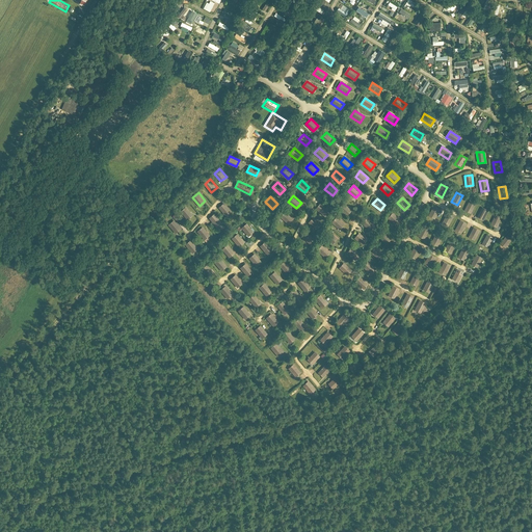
[(471,213),(476,203),(470,200),(464,209),(471,213)]
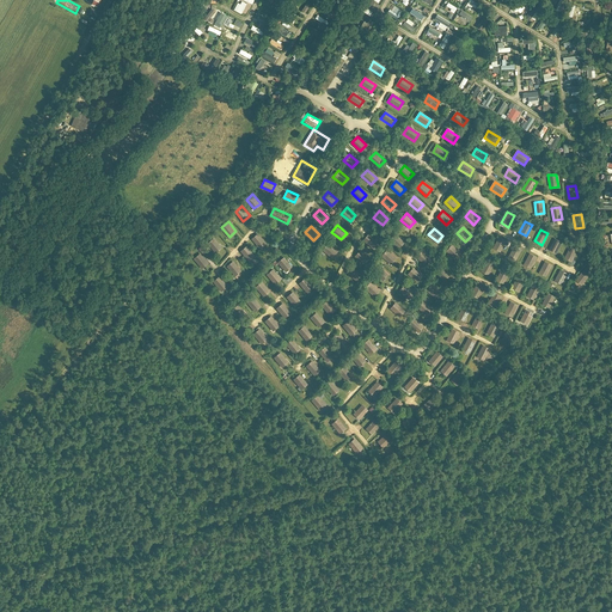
[(252,238),(259,248),(265,242),(258,233),(252,238)]
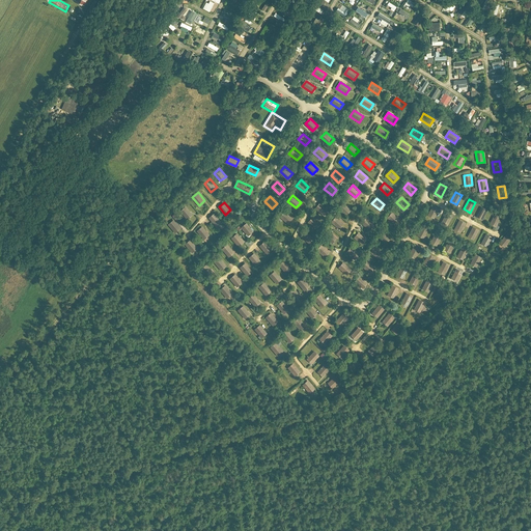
[(316,207),(324,215),(329,210),(320,202),(316,207)]
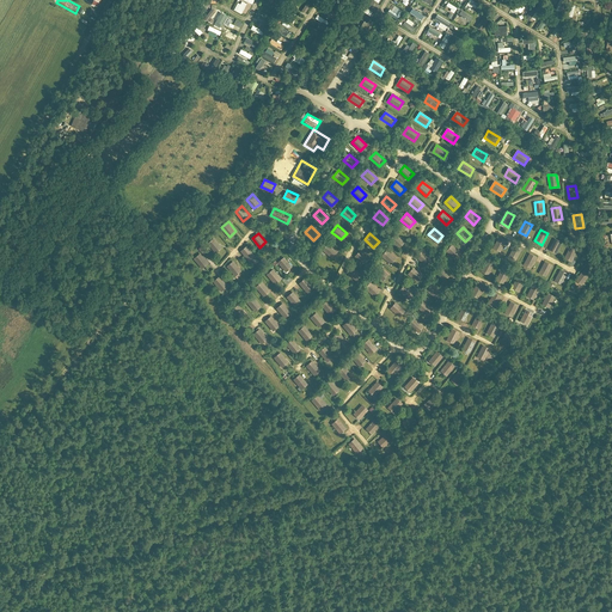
[(391,239),(399,248),(405,242),(396,233),(391,239)]
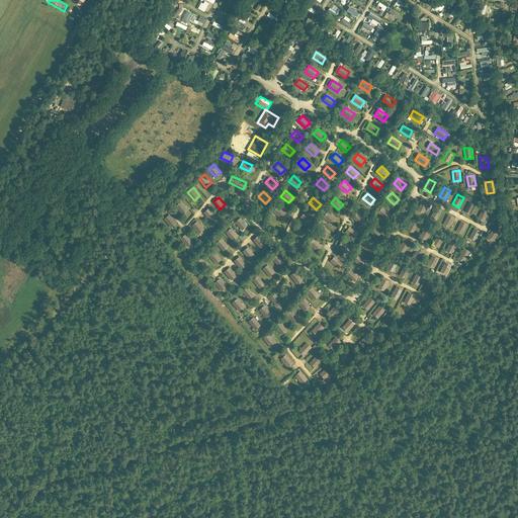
[(175,203),(182,211),(187,206),(181,198),(175,203)]
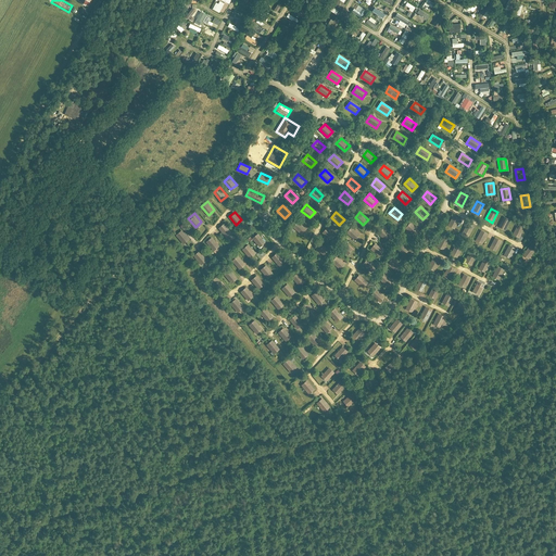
[(454,228),(459,217),(453,214),(447,224),(454,228)]
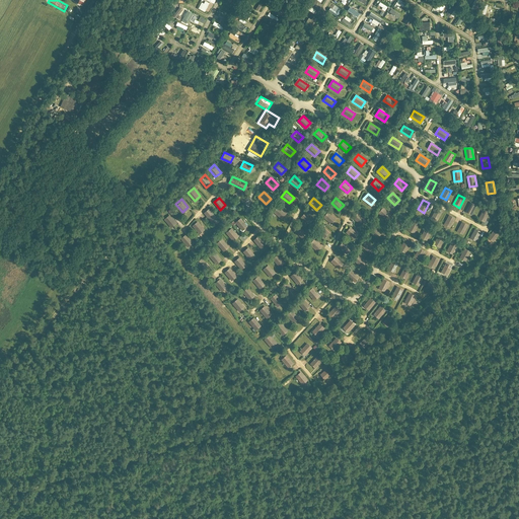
[(472,214),(477,204),(471,201),(466,210),(472,214)]
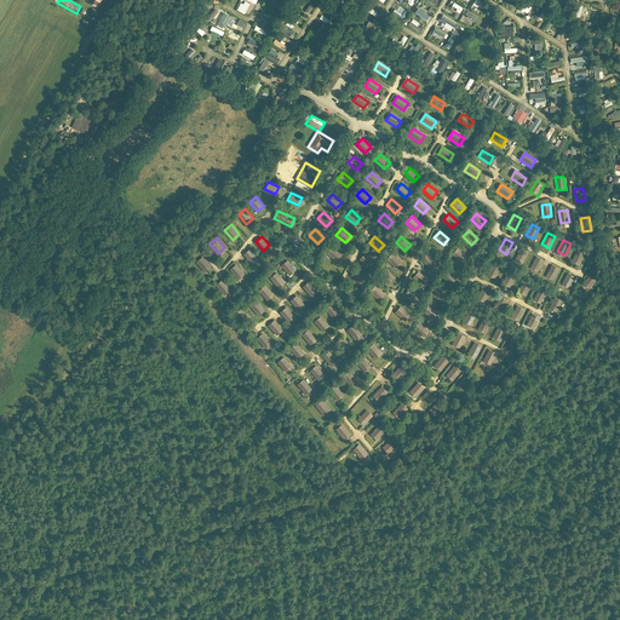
[(327,252),(337,259),(342,253),(333,246),(327,252)]
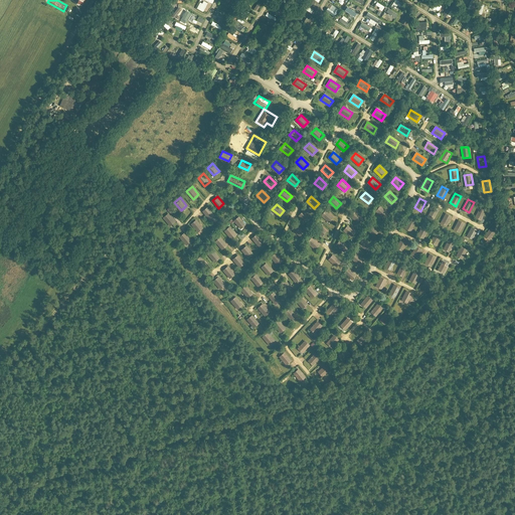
[(376,210),(384,217),(388,212),(381,205),(376,210)]
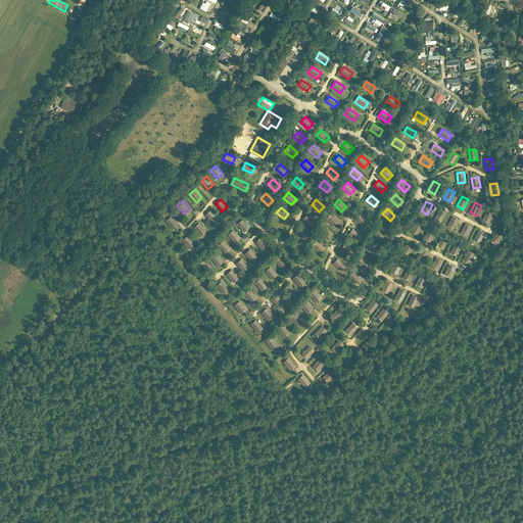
[(440,221),(445,211),(439,208),(434,218),(440,221)]
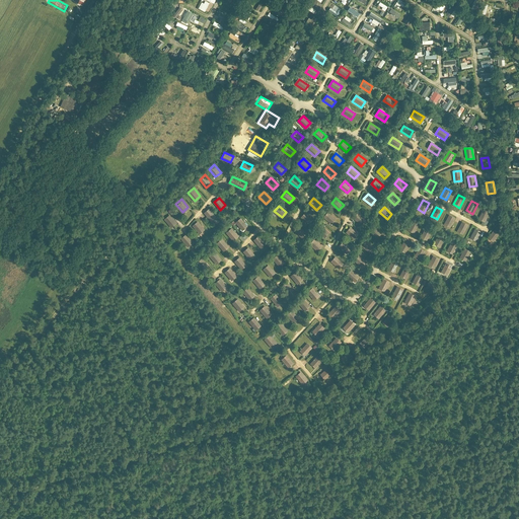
[(485,220),(491,211),(485,207),(478,217),(485,220)]
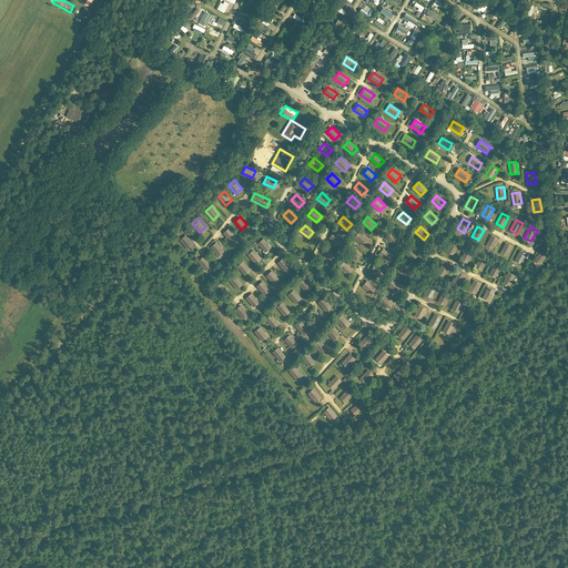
[(223,232),(231,241),(236,235),(230,227),(223,232)]
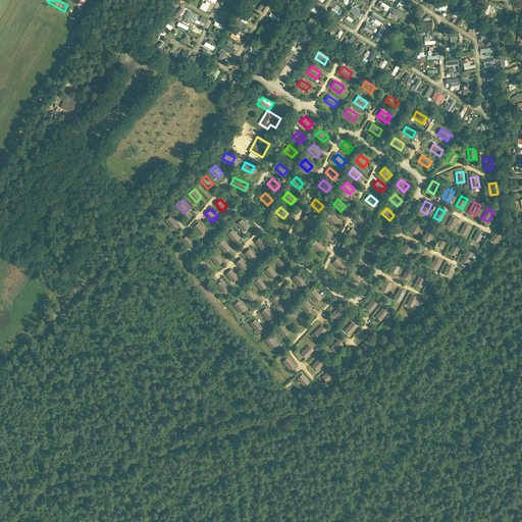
[(304,217),(311,223),(316,218),(308,212),(304,217)]
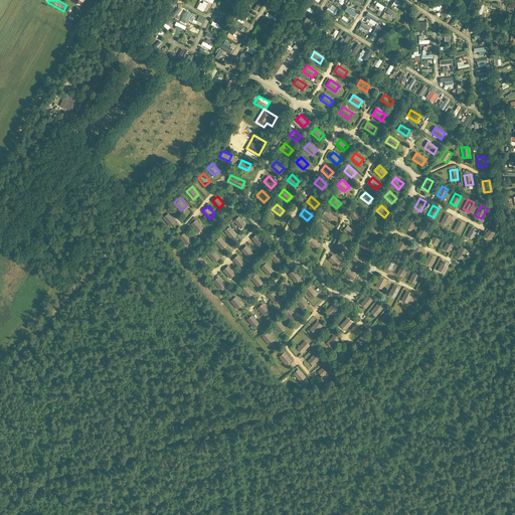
[(321,214),(329,221),(334,216),(326,209),(321,214)]
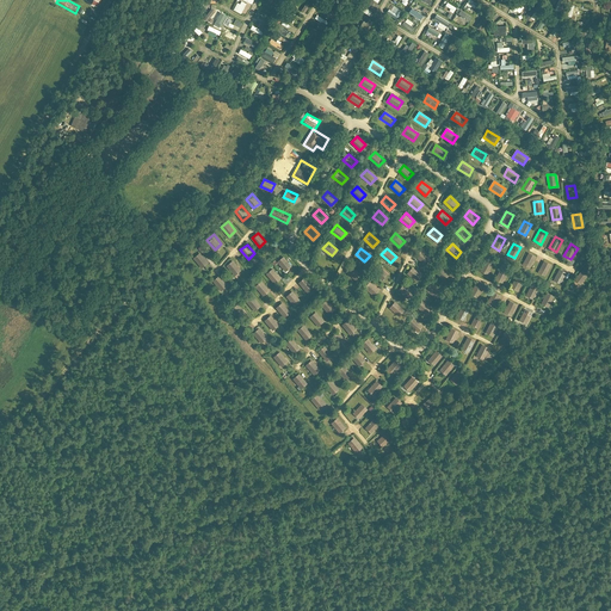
[(417,255),(425,264),(431,258),(421,250),(417,255)]
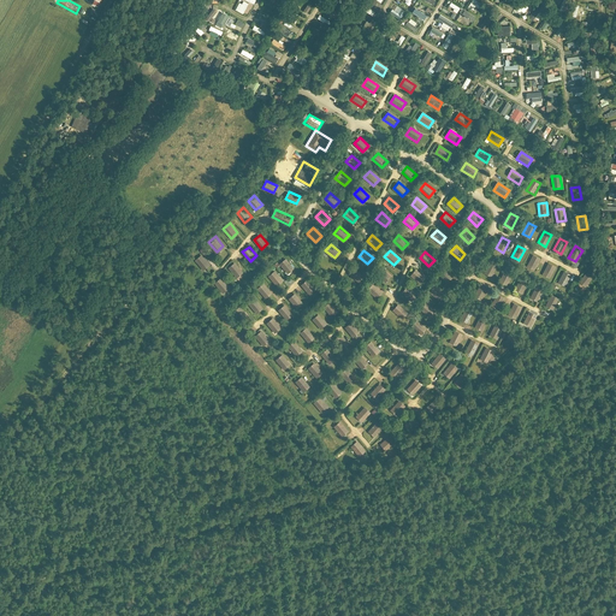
[(534,268),(540,256),(533,253),(527,264),(534,268)]
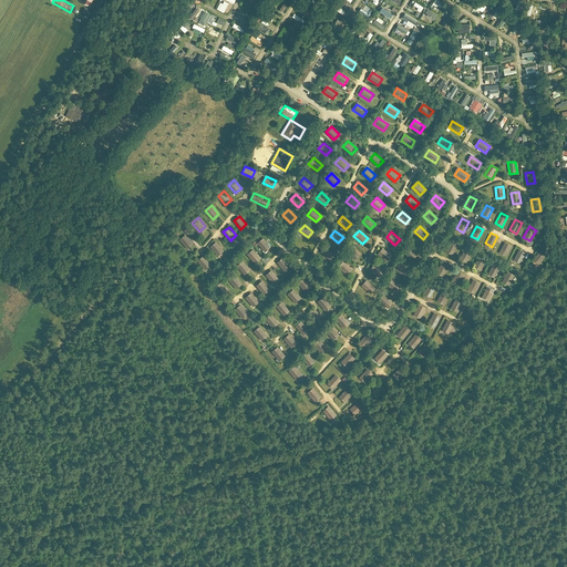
[(179,239),(187,248),(193,243),(186,234),(179,239)]
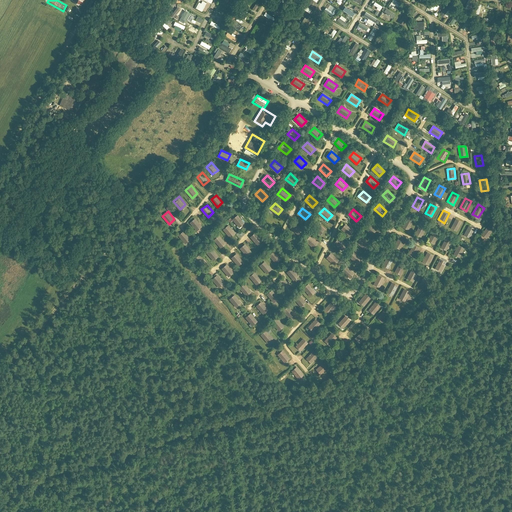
[(233,219),(239,226),(244,222),(238,214),(233,219)]
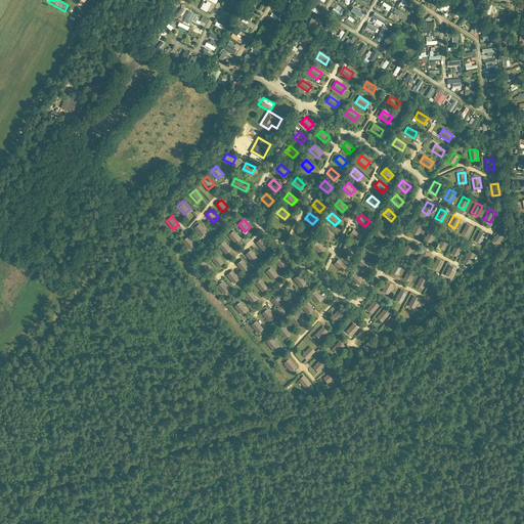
[(418,234),(424,224),(417,221),(411,230),(418,234)]
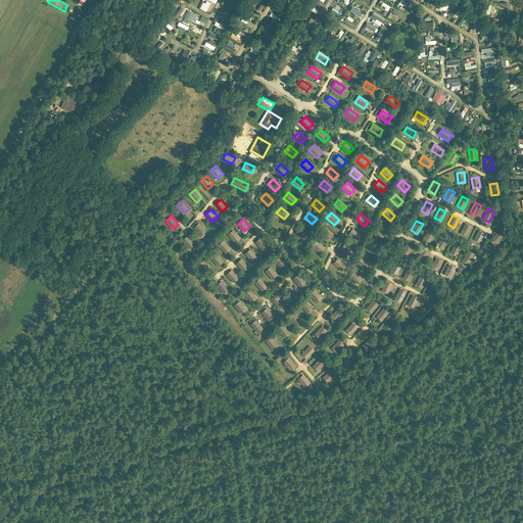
[(467,234),(472,225),(466,221),(461,231),(467,234)]
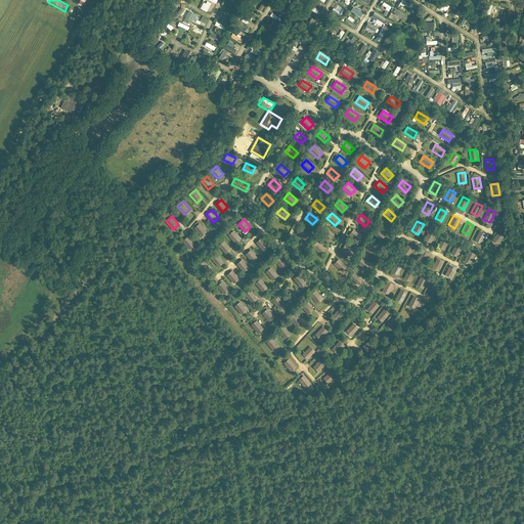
[(194,228),(202,235),(207,231),(201,223),(194,228)]
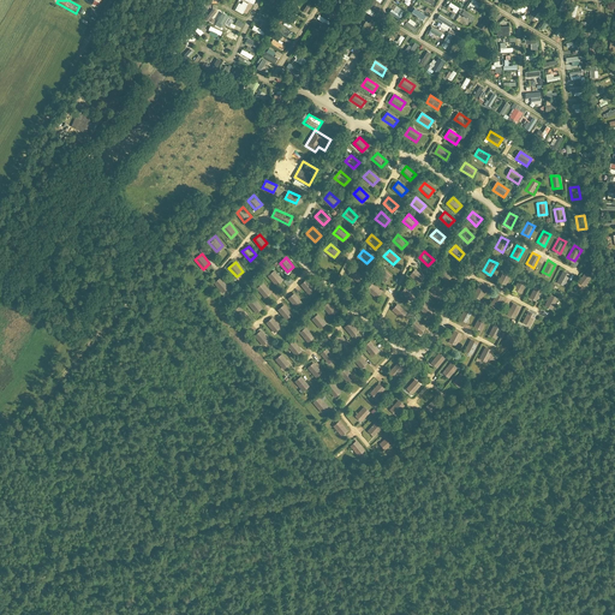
[(348,273),(358,281),(363,274),(354,267),(348,273)]
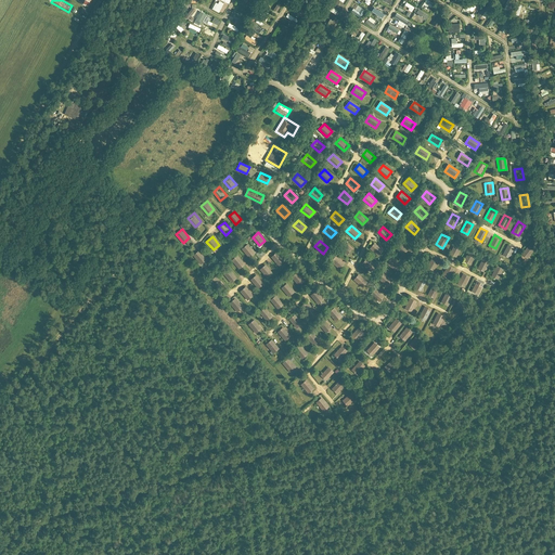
[(338,246),(347,254),(351,248),(344,241),(338,246)]
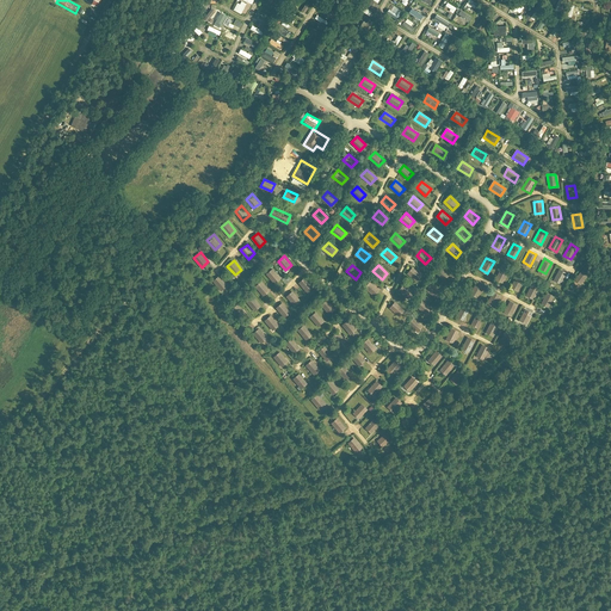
[(436,271),(444,279),(450,273),(440,265),(436,271)]
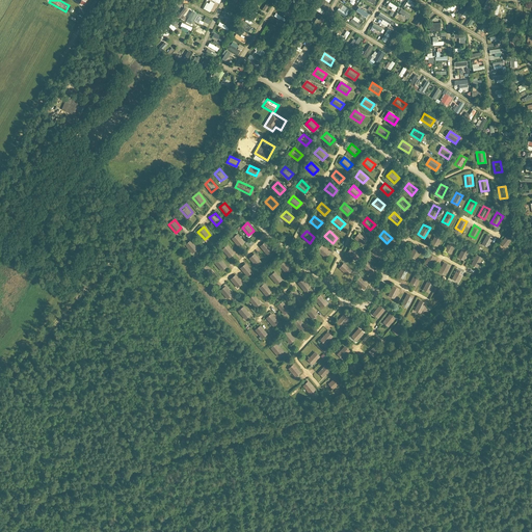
[(355,237),(363,244),(368,239),(360,232),(355,237)]
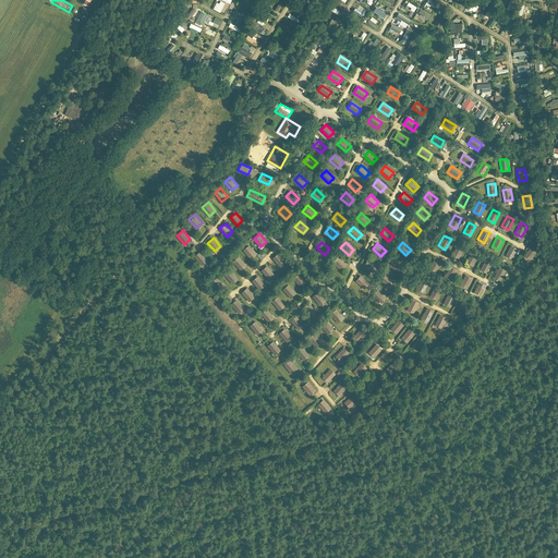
[(459,257),(464,246),(458,243),(452,253),(459,257)]
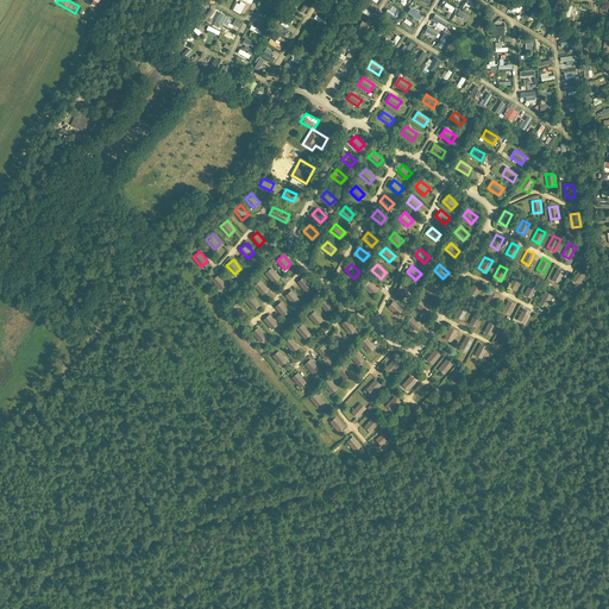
[(265,272),(272,281),(280,276),(271,267),(265,272)]
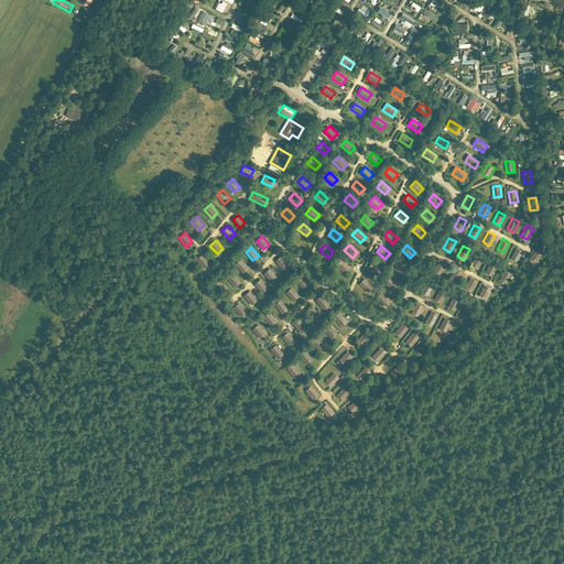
[(518,261),(523,250),(517,247),(510,257),(518,261)]
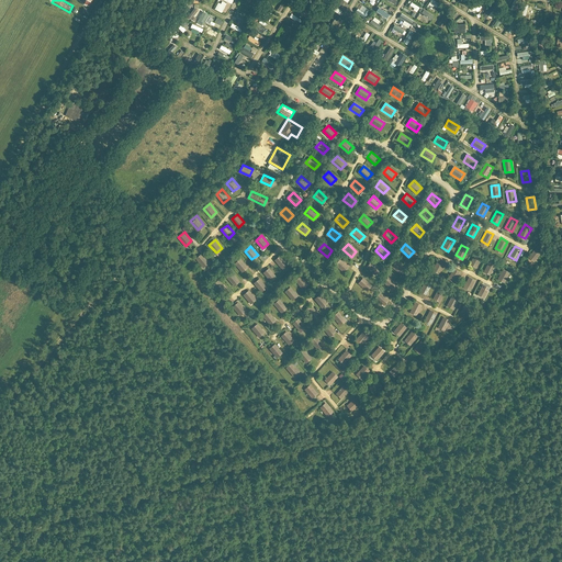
[(535,260),(542,251),(536,246),(528,255),(535,260)]
